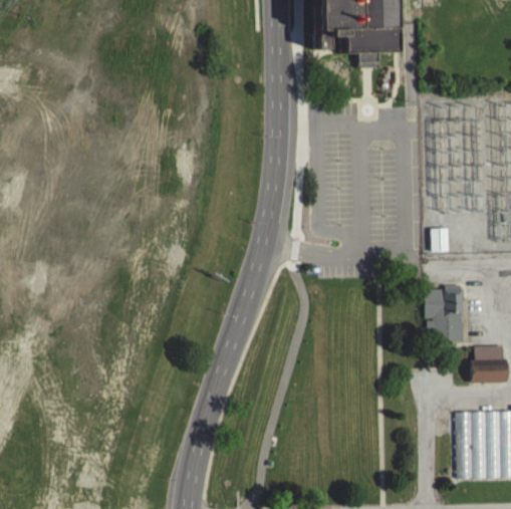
[(390,0),(392,55),(375,56),(375,67),(364,67),(355,67),(355,53),(339,53),(338,36),(323,37),(324,50),(313,51),(311,0),(390,0)]
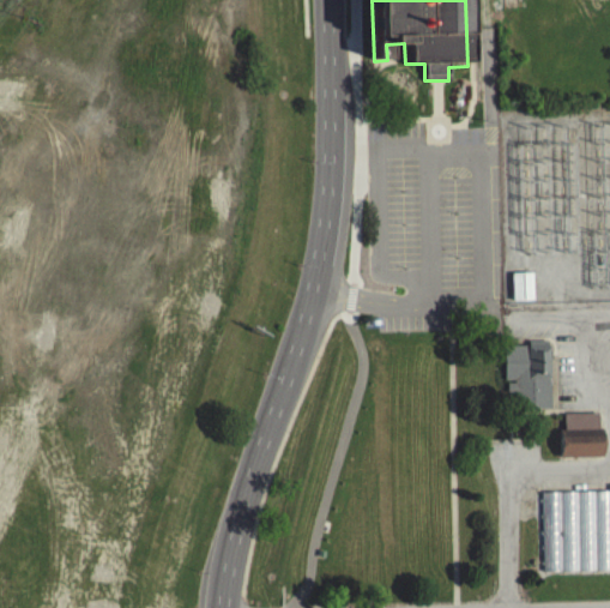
[(533,274),(513,274),(514,301),(535,301),(533,274)]
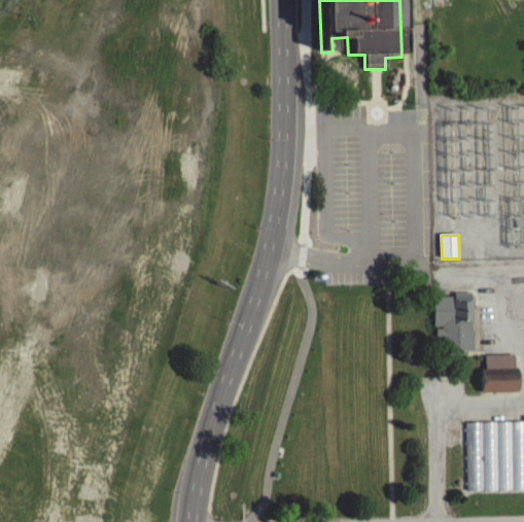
[(474,285),(474,343),(445,344),(444,329),(437,331),(435,289),(455,289),(455,285),(474,285)]
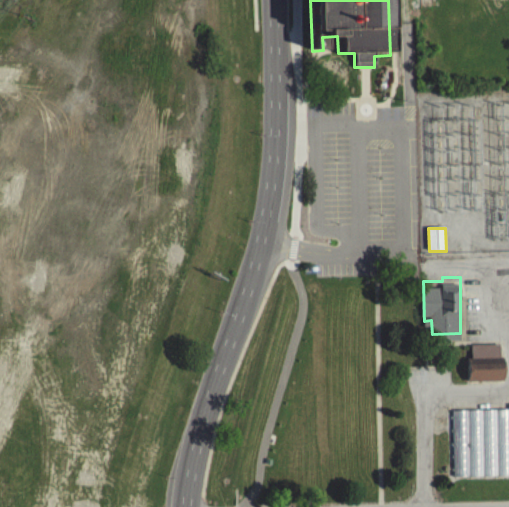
[(472,338),(501,337),(501,351),(504,350),(505,374),(469,375),(468,353),(473,353),(472,338)]
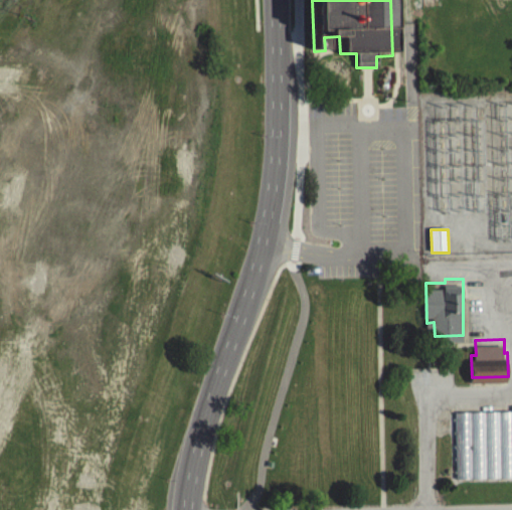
[(458,414),(511,413),(511,479),(459,480),(458,414)]
